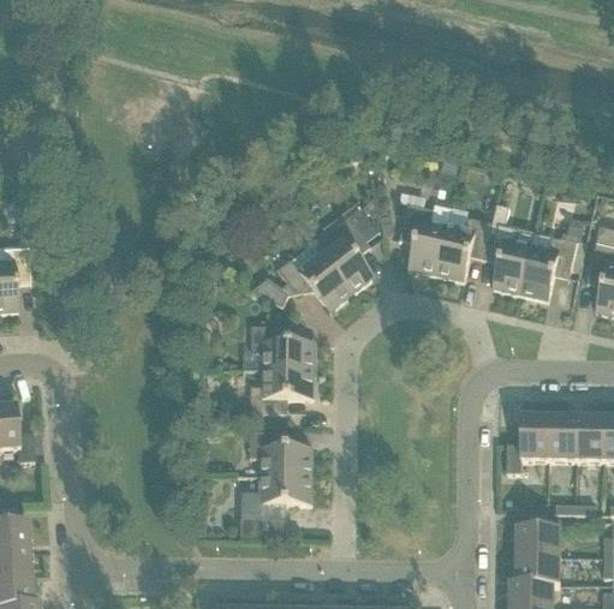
[(373,143),(369,157),(375,159),(385,154),(386,147),(373,143)]
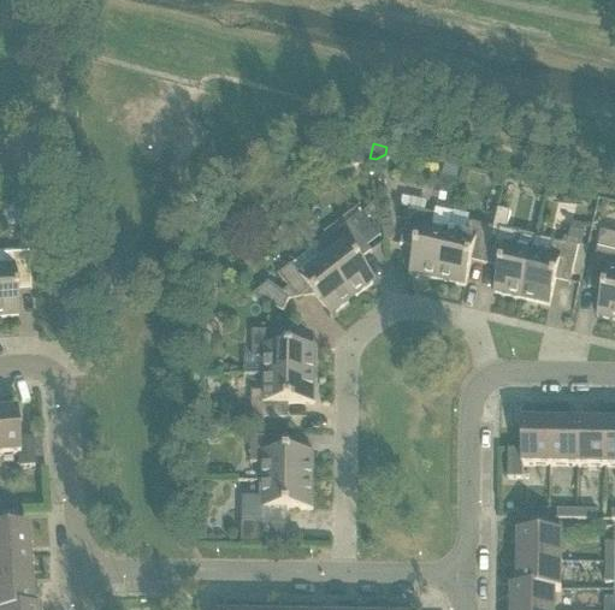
[(361,144),(350,148),(352,154),(359,158),(365,157),(361,144)]
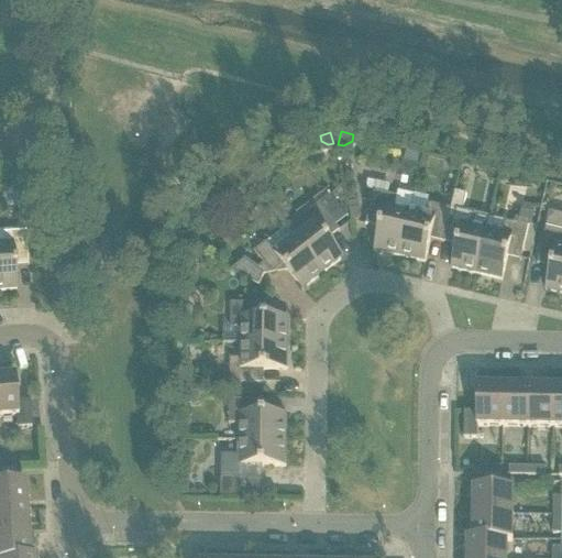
[(406,145),(403,155),(416,159),(418,149),(406,145)]
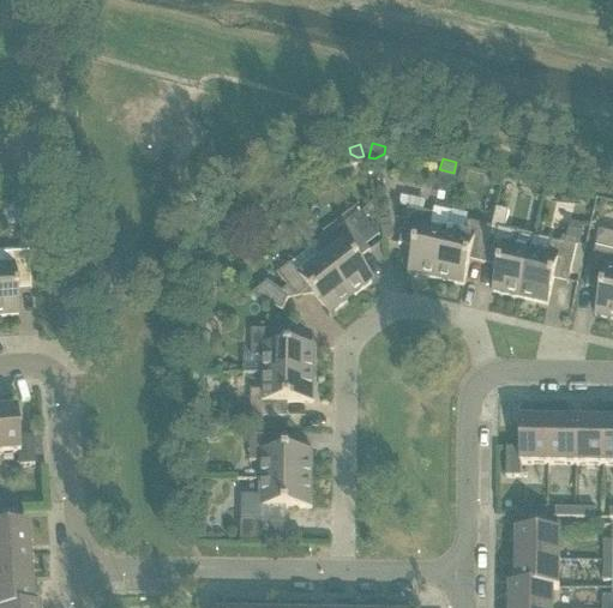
[(430,220),(432,209),(406,203),(398,233),(413,236),(406,268),(434,275),(445,223),(430,220)]
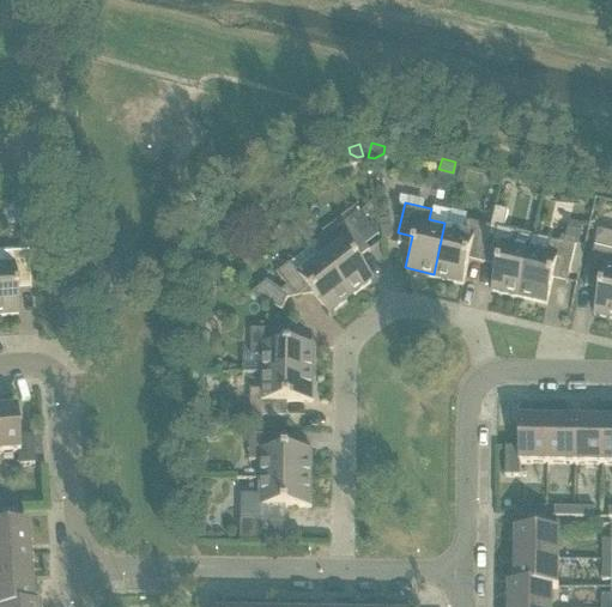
[(490,222),(483,252),(497,255),(490,286),(517,293),(529,242),(513,238),(515,228),(502,224),(506,206),(494,204),(490,222)]
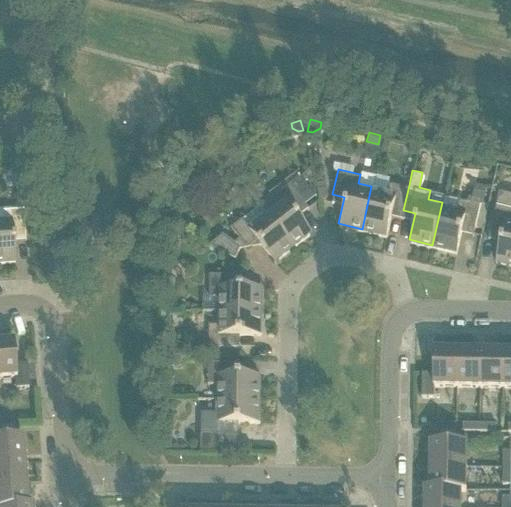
[(303,201),(291,185),(285,177),(268,190),(269,192),(258,201),(259,202),(292,244),(310,230),(294,208),(303,201)]
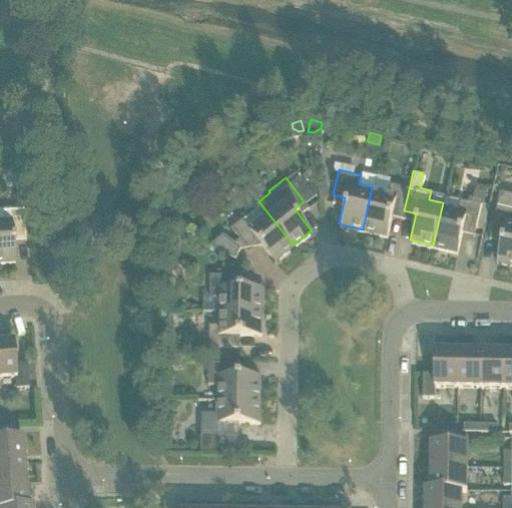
[(324,180),(315,181),(319,196),(325,198),(327,193),(324,180)]
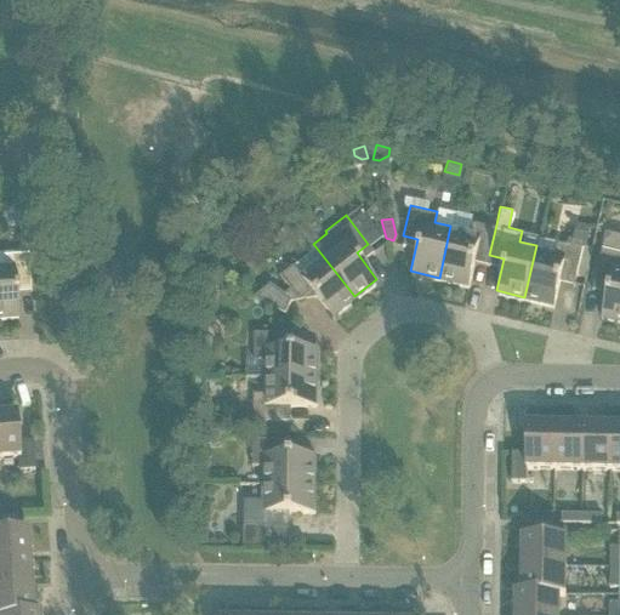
[(489,255),(496,225),(470,218),(467,229),(450,226),(439,278),(467,284),(475,252),(489,255)]
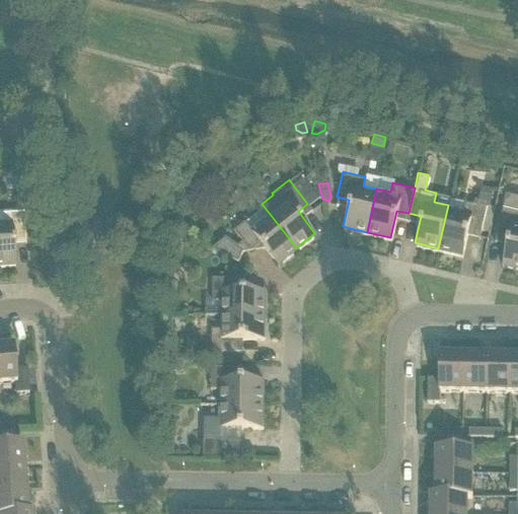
[(490,200),(493,186),(481,184),(477,197),(490,200)]
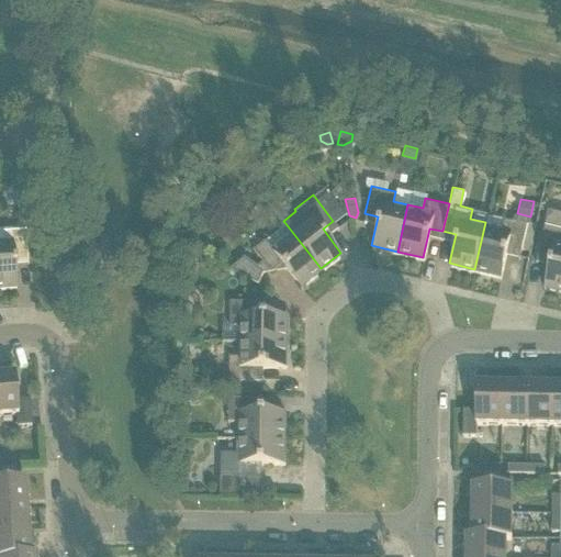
[(560,210),(547,207),(537,253),(550,256),(542,285),(560,289),(560,210)]
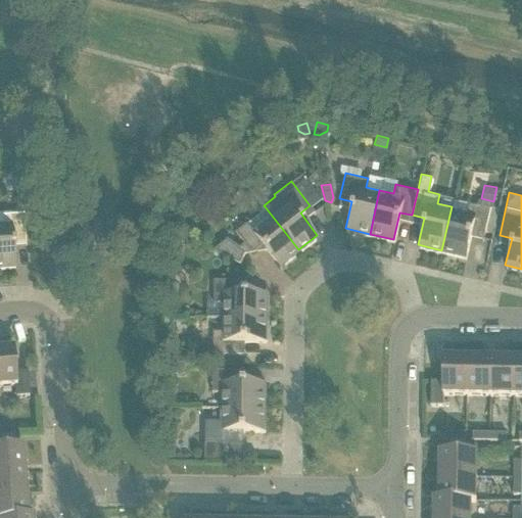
[(27,194),(16,194),(17,202),(27,202),(27,194)]
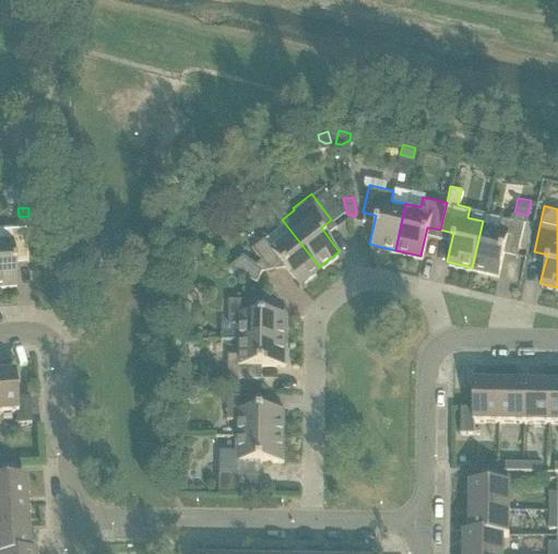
[(517,247),(523,220),(500,214),(497,224),(483,221),(472,268),(497,273),(503,245),(517,247)]
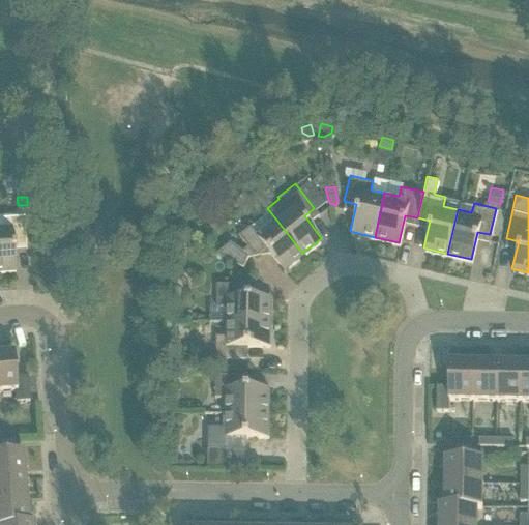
[(283,268),(302,253),(268,209),(238,233),(255,255),(265,245),(283,268)]
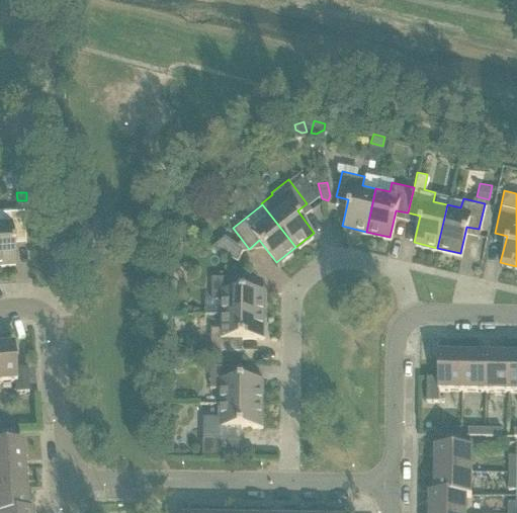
[(23,234),(22,214),(22,207),(0,209),(1,216),(0,216),(0,263),(13,262),(11,235),(23,234)]
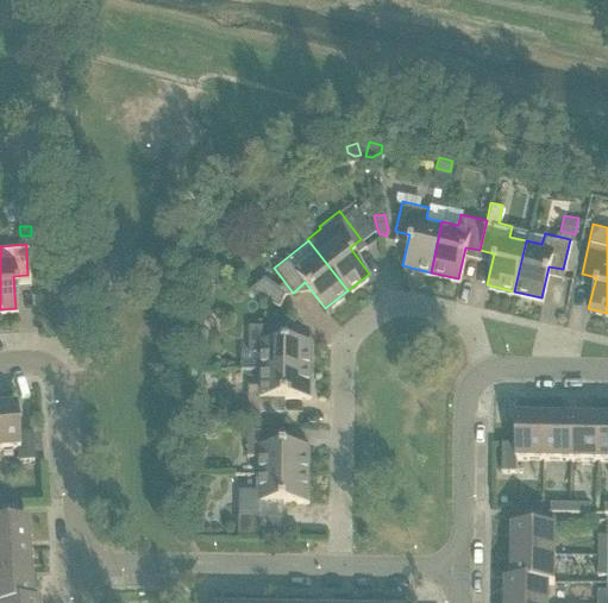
[(277,303),(284,290),(264,275),(248,288),(277,303)]
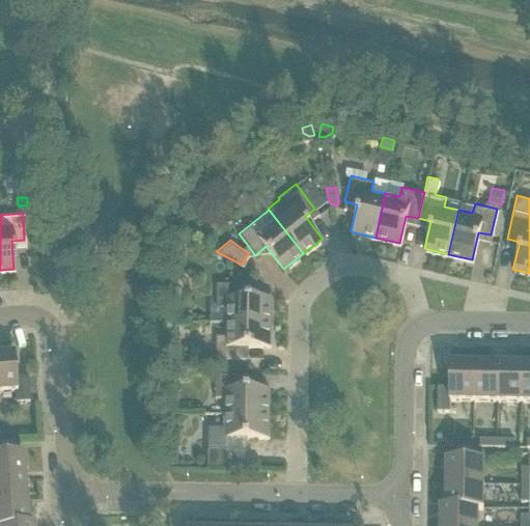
[(242,282),(221,281),(215,281),(215,304),(226,304),(226,320),(270,321),(270,295),(242,295),(242,282)]
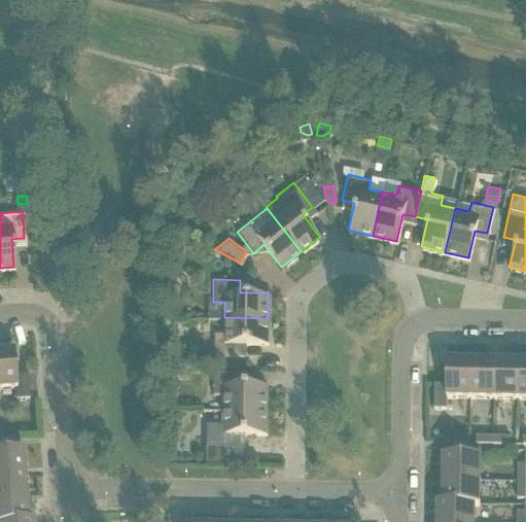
[(268,342),(268,318),(224,317),(224,322),(220,322),(220,332),(212,332),(213,353),(239,354),(239,342),(268,342)]
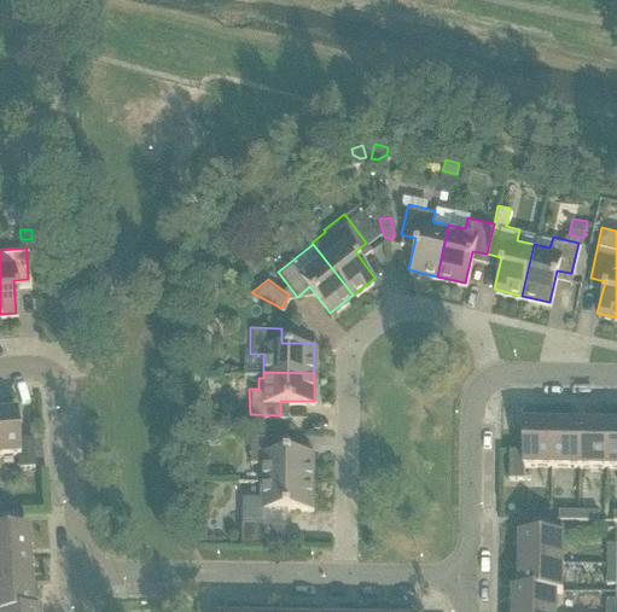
[(30,436),(16,437),(15,407),(0,408),(0,452),(16,452),(17,465),(33,464),(30,436)]
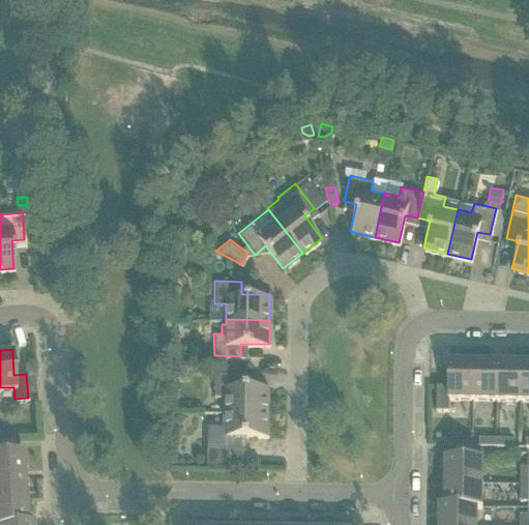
[(471,397),(472,359),(448,358),(447,384),(436,384),(435,408),(448,409),(448,397),(471,397)]
